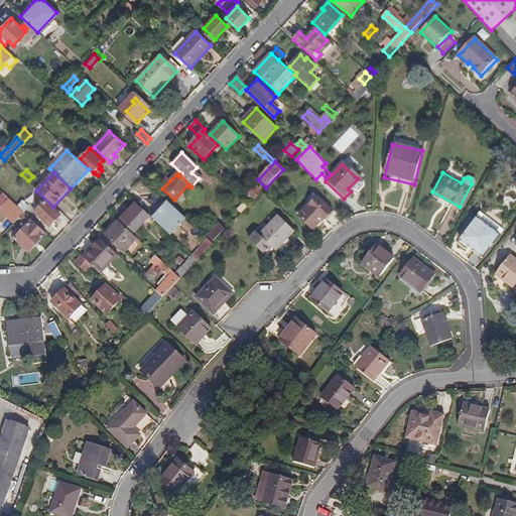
[(162,188),(170,180),(166,177),(159,185),(162,188)]
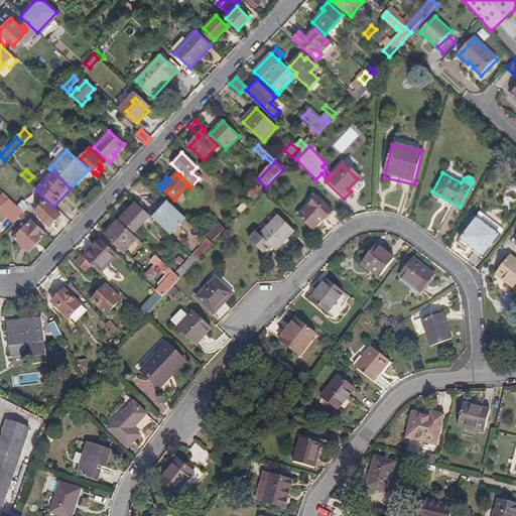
[(351,191),(360,181),(358,178),(348,188),(351,191)]
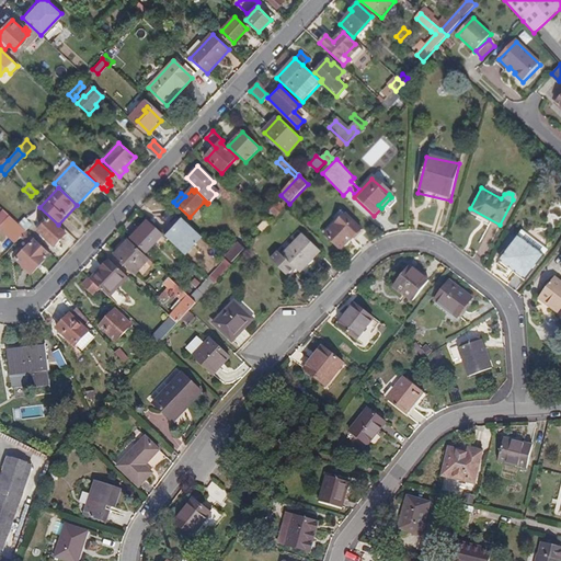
[(284,210),(284,209),(277,204),(271,212),(277,217),(284,210)]
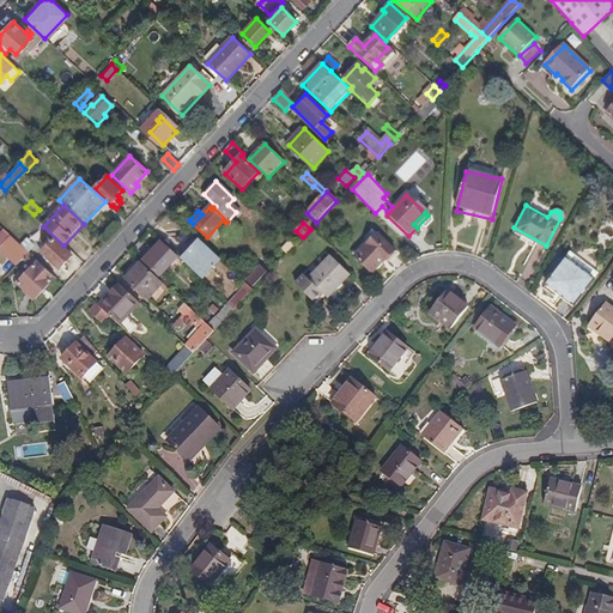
[(29,253),(11,236),(5,242),(17,252),(10,259),(17,266),(24,258),(29,253)]
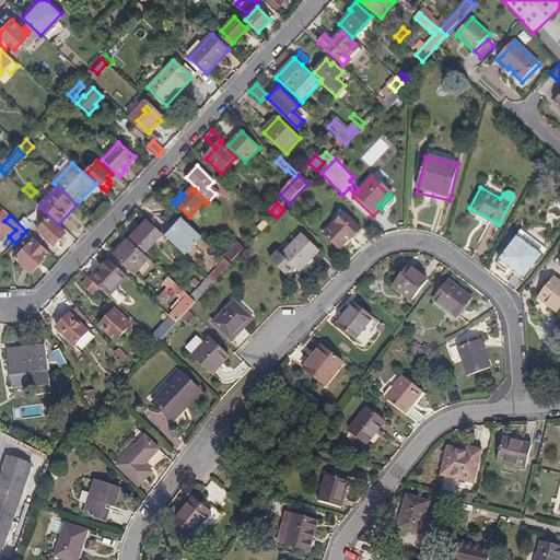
[(349,242),(359,232),(342,217),(323,237),(338,252),(348,241),(349,242)]
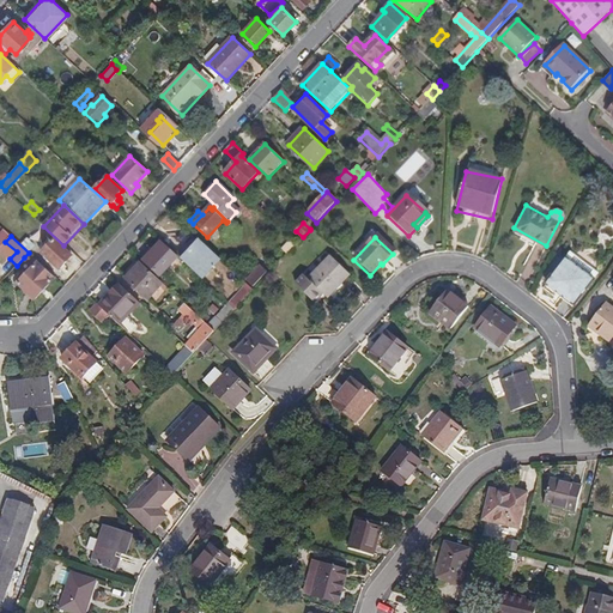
[(289,253),(296,244),(291,240),(283,248),(289,253)]
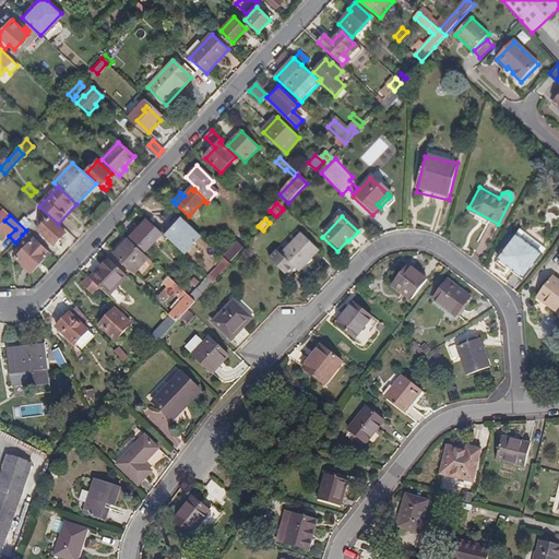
[(38,232),(54,247),(64,235),(49,219),(44,226),(39,222),(35,227),(38,230),(38,232)]
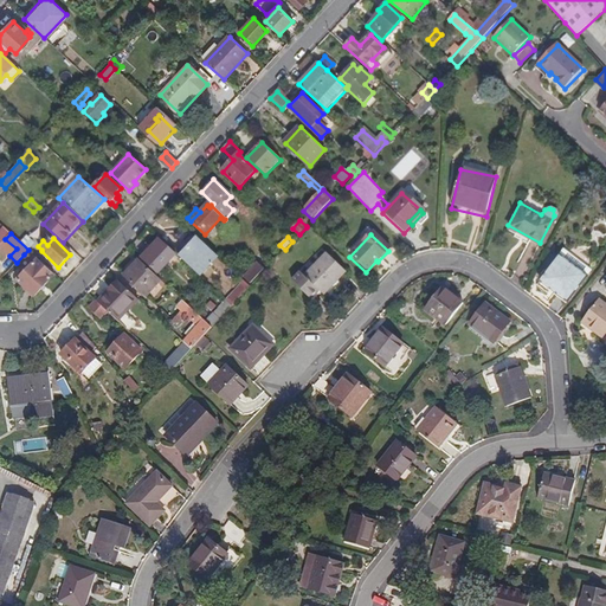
[(200,276),(218,257),(198,238),(180,257),(184,260),(200,276)]
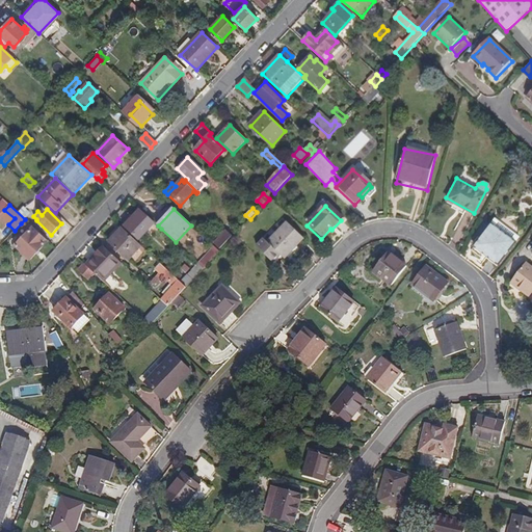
[(139,241),(153,227),(159,232),(161,229),(158,225),(141,210),(125,228),(139,241)]
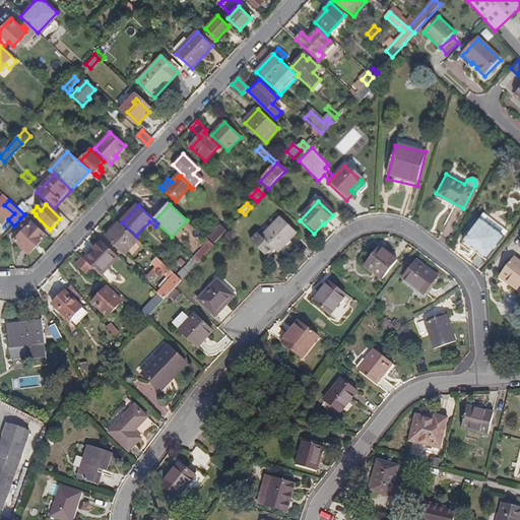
[(33,222),(24,214),(20,218),(28,226),(33,222)]
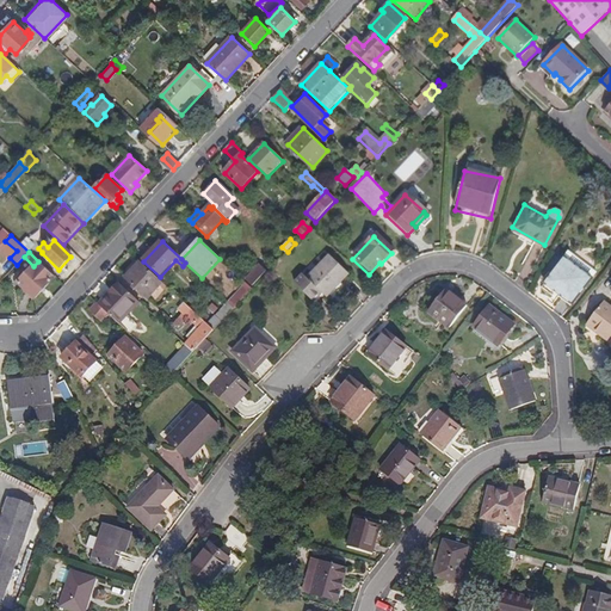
[(591,279),(565,258),(545,282),(572,303),(591,279)]
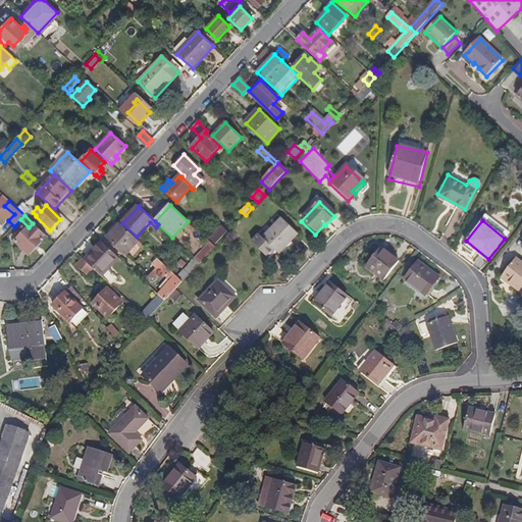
[(275,256),(295,237),(279,221),(260,241),(256,238),(250,244),(266,260),(272,253),(275,256)]
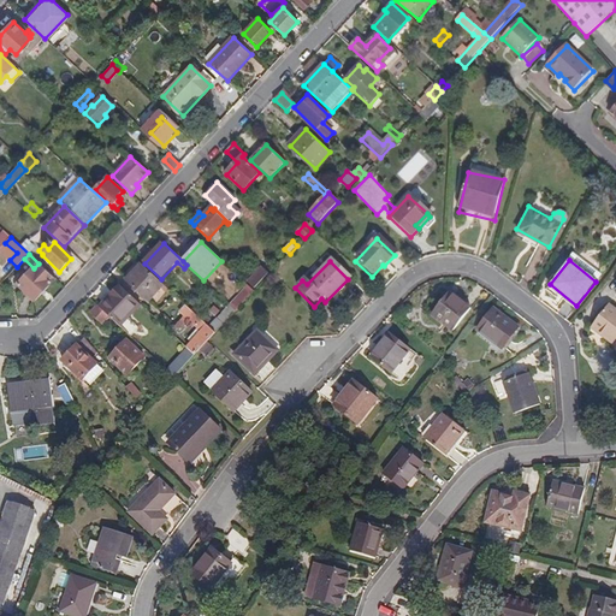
[(35,301),(55,279),(39,264),(34,268),(18,285),(35,301)]
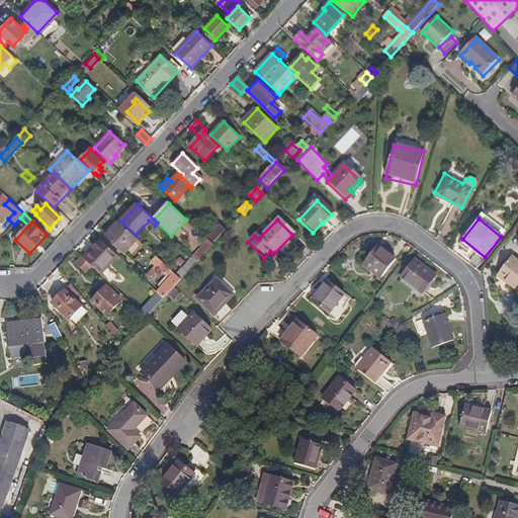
[(138,240),(118,222),(105,236),(125,254),(138,240)]
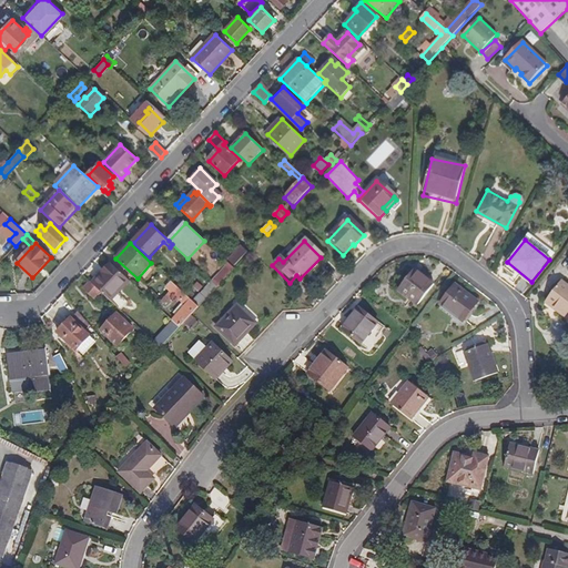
[(235,265),(247,252),(244,249),(242,251),(240,249),(229,260),(235,265)]
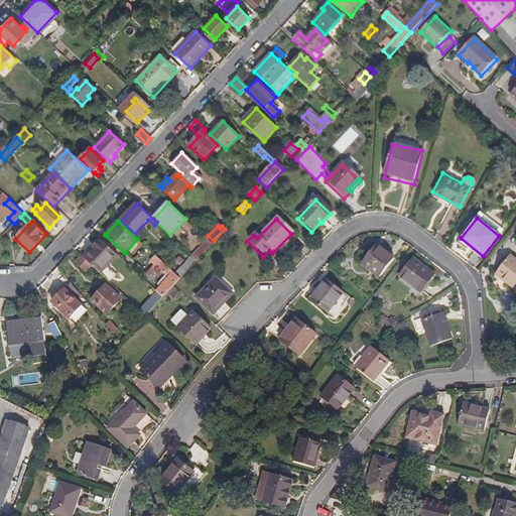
[(198,261),(214,244),(207,238),(205,240),(207,242),(198,251),(188,242),(183,248),(192,256),(198,261)]
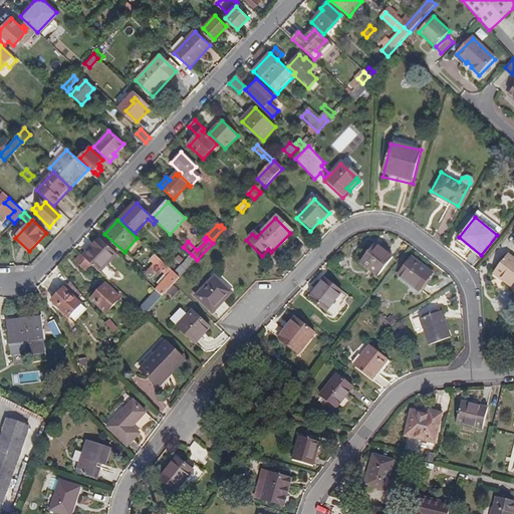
[(117,255),(100,239),(83,257),(91,264),(100,273),(117,255)]
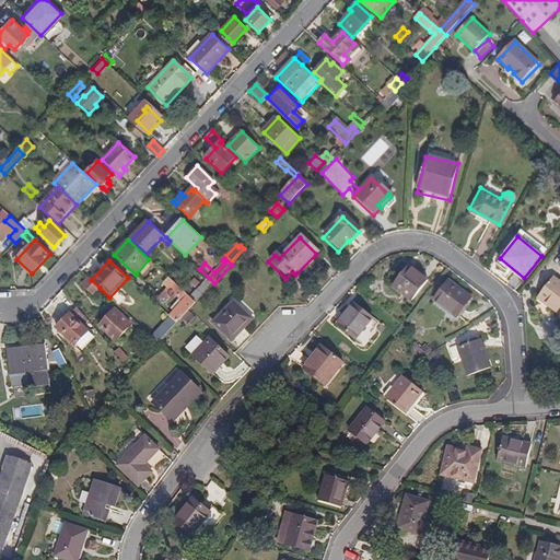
[(413,304),(429,284),(409,268),(394,288),(413,304)]
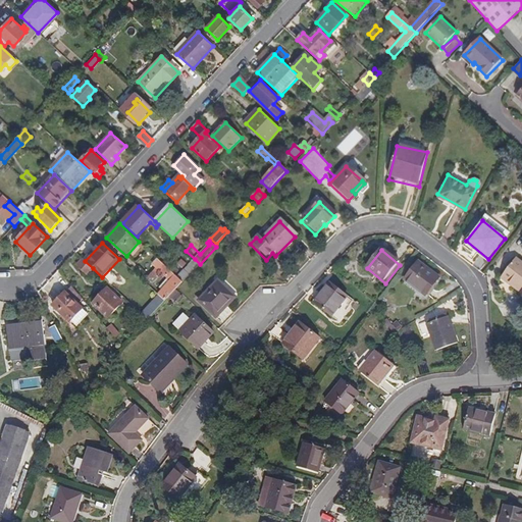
[(85,261),(83,259),(77,265),(87,274),(93,268),(85,261)]
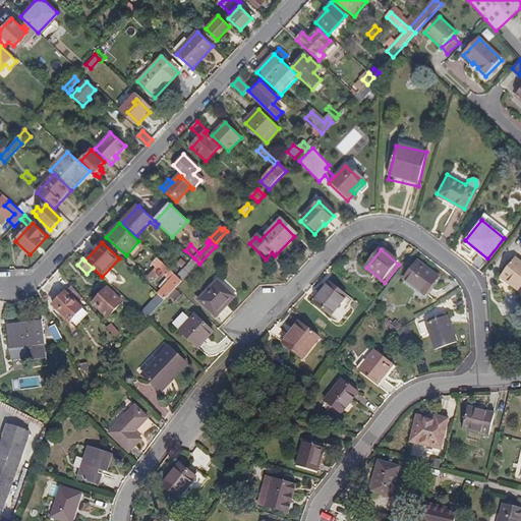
[(174,290),(182,282),(177,277),(158,258),(154,263),(172,280),(159,294),(165,300),(174,290)]
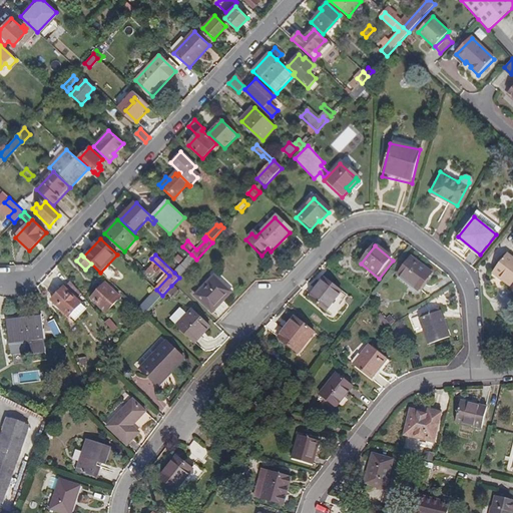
[(196,260),(191,254),(185,262),(190,267),(196,260)]
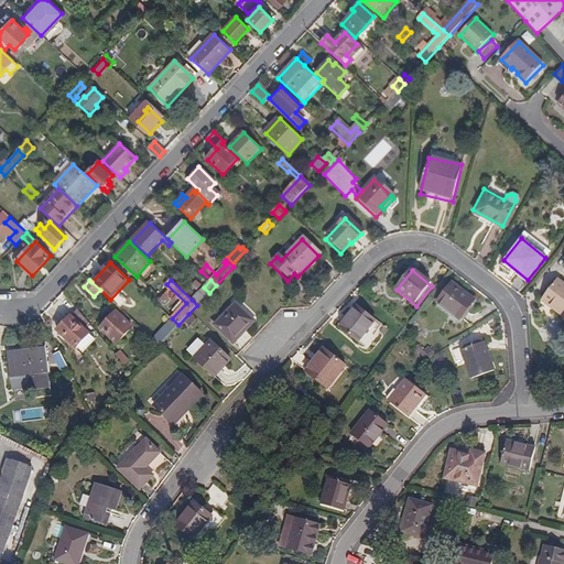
[(563,322),(563,289),(555,281),(540,302),(563,322)]
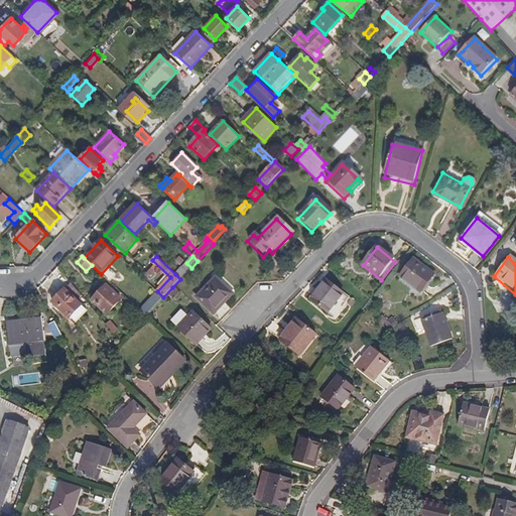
[(421,296),(434,279),(415,263),(402,280),(421,296)]
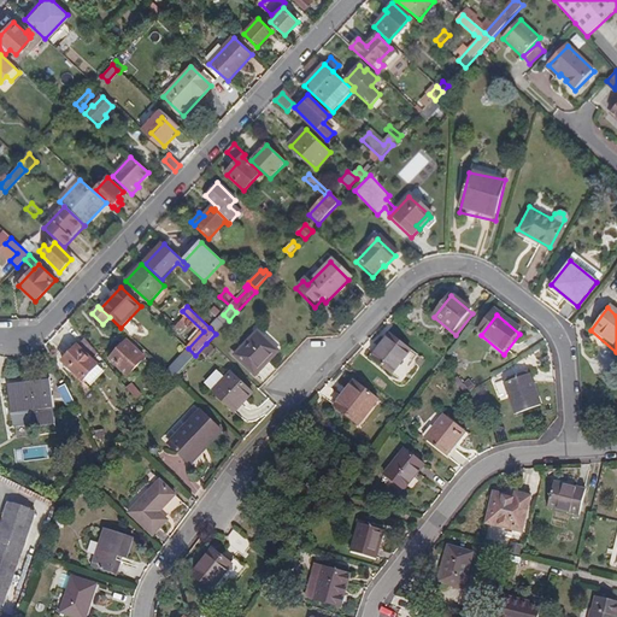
[(216,334),(224,325),(218,319),(210,328),(216,334)]
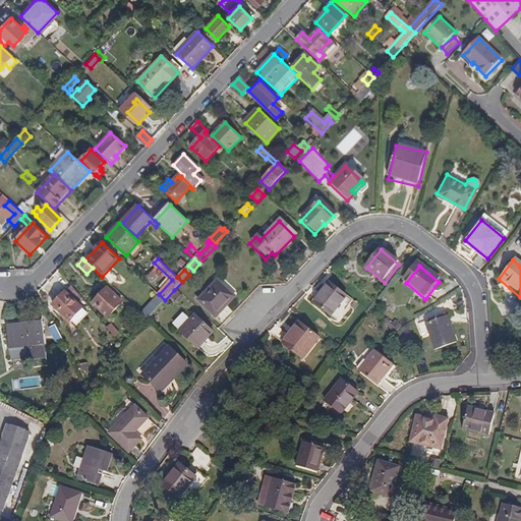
[(219,308),(230,296),(214,282),(195,302),(214,319),(221,310),(219,308)]
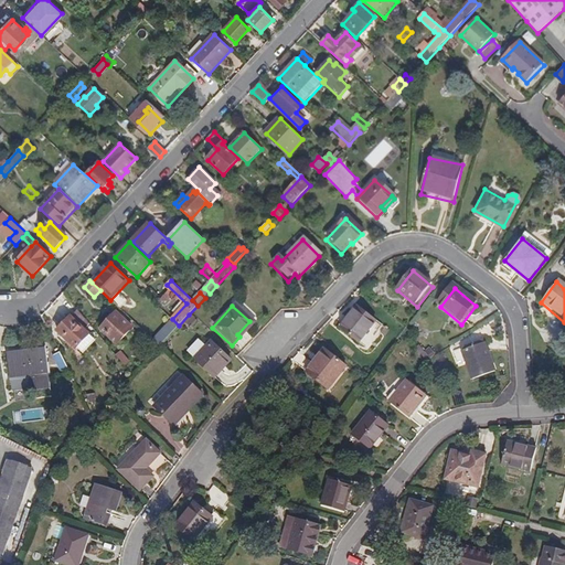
[(84,330),(89,324),(77,310),(57,332),(76,349),(89,334),(84,330)]
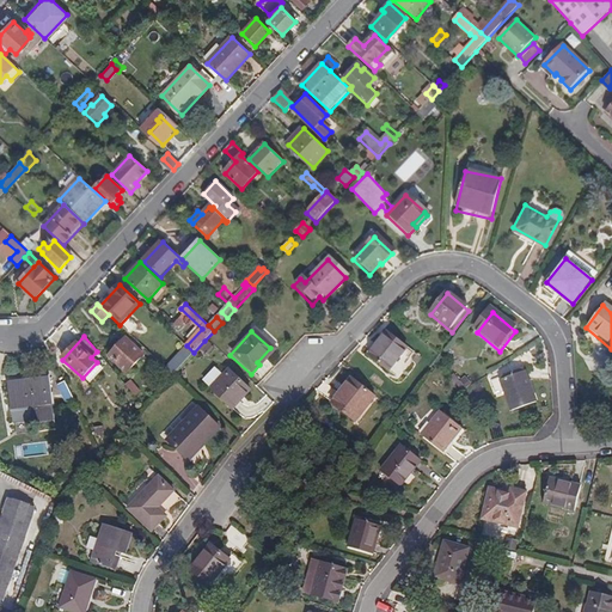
[(408,353),(387,336),(368,360),(389,375),(408,353)]
